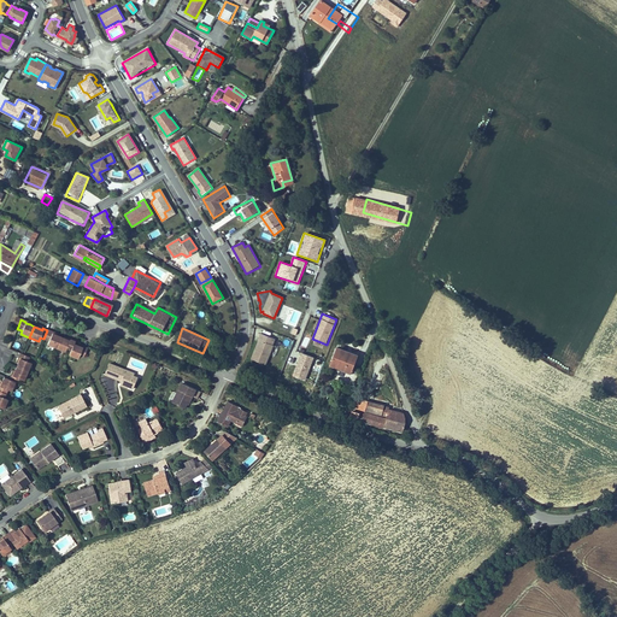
[(52,333),(47,330),(43,339),(48,341),(47,345),(56,348),(60,338),(56,335),(52,334),(52,333)]
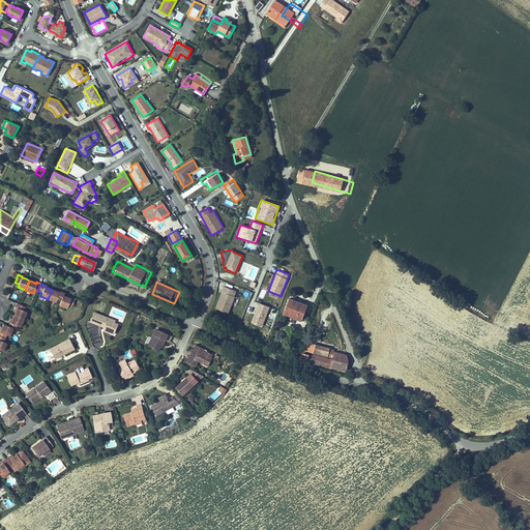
[(221,297),(222,297),(221,298),(219,298),(219,300),(216,307),(226,312),(228,303),(231,304),(231,302),(232,301),(234,295),(233,295),(235,290),(224,286),(222,291),(223,291),(221,297)]
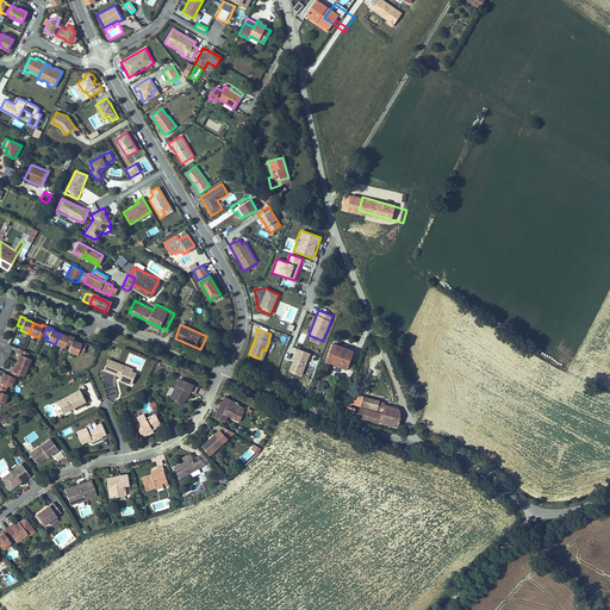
[(73,340),(74,337),(69,335),(68,337),(64,335),(60,334),(55,344),(64,348),(66,344),(70,347),(73,340)]
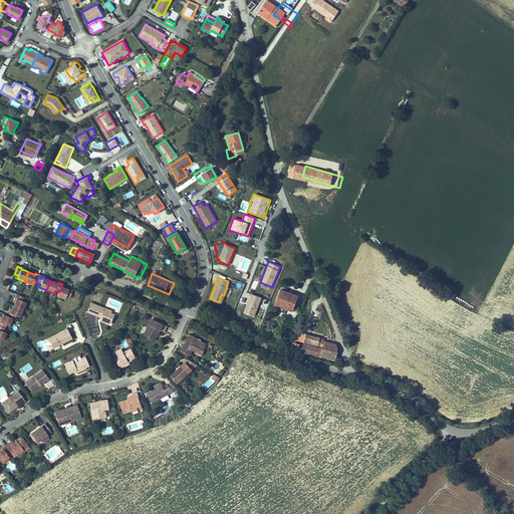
[(66,296),(69,297),(72,290),(69,288),(68,289),(61,286),(59,292),(57,296),(65,299),(66,296)]
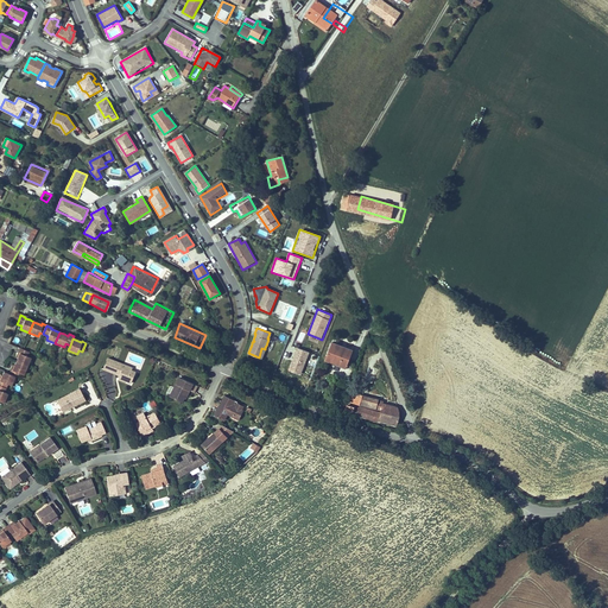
[(348,366),(354,350),(331,342),(325,360),(331,362),(333,359),(348,366)]
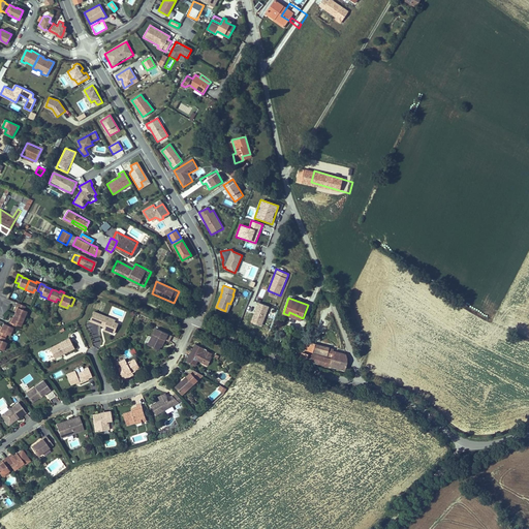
[(25,306),(18,303),(16,307),(17,307),(16,311),(13,315),(23,318),(26,311),(24,310),(25,306)]
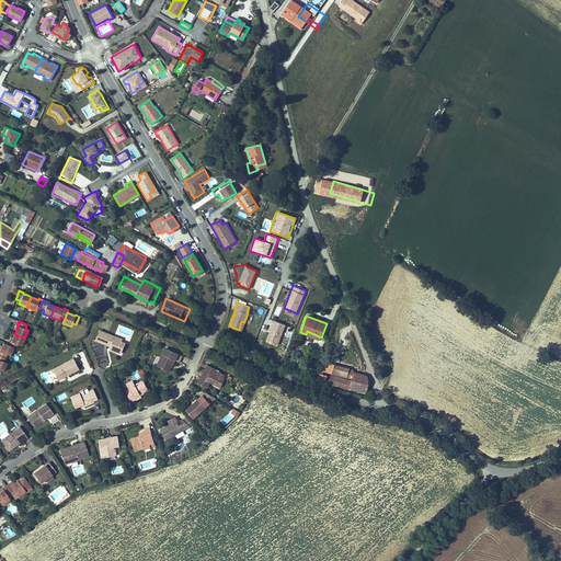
[(274,321),(265,342),(277,347),(286,325),(274,321)]
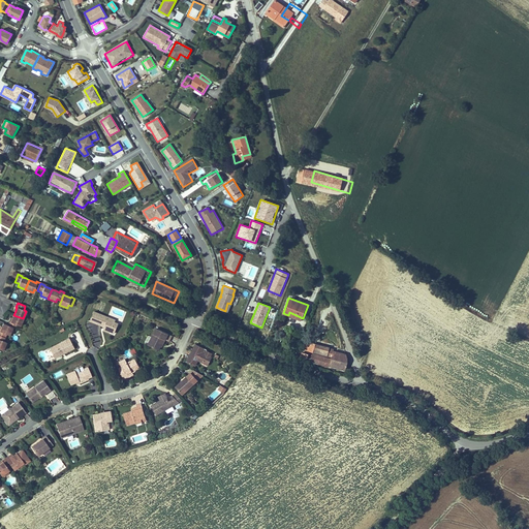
[(109,317),(94,312),(91,320),(105,327),(103,330),(110,332),(110,331),(115,333),(119,323),(115,322),(107,319),(109,317)]
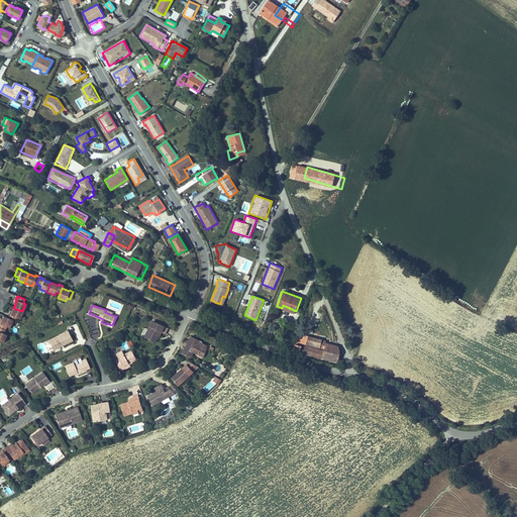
[(277,306),(276,307),(294,314),(296,311),(283,305),(282,308),(277,306)]
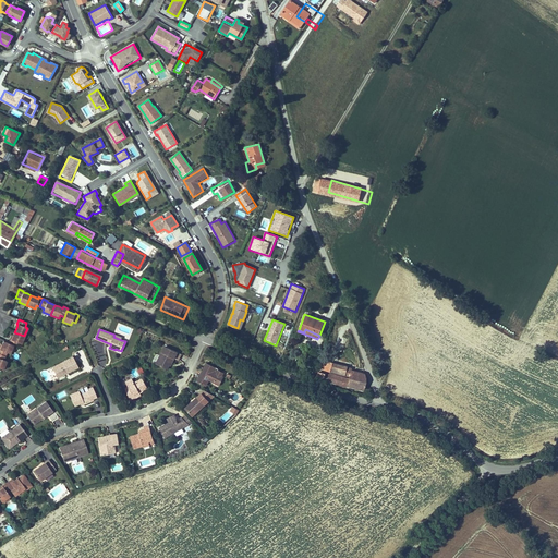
[(10,339),(9,343),(13,346),(16,347),(19,342),(21,343),(24,336),(14,332),(13,336),(11,340),(10,339)]
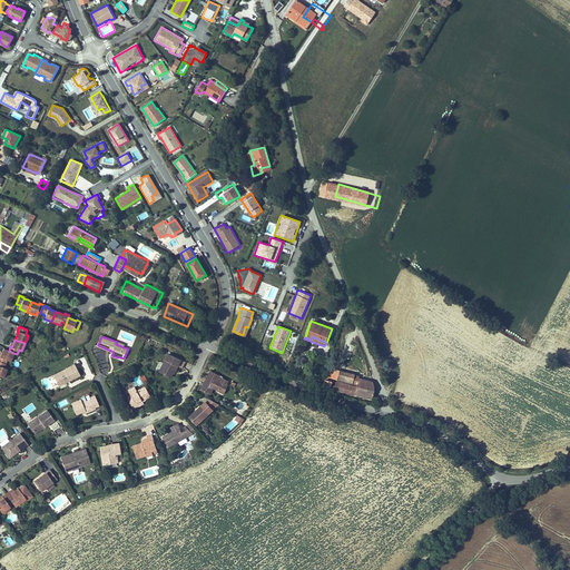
[(9,351),(3,349),(2,353),(0,356),(0,361),(6,364),(8,360),(10,361),(13,353),(9,351)]
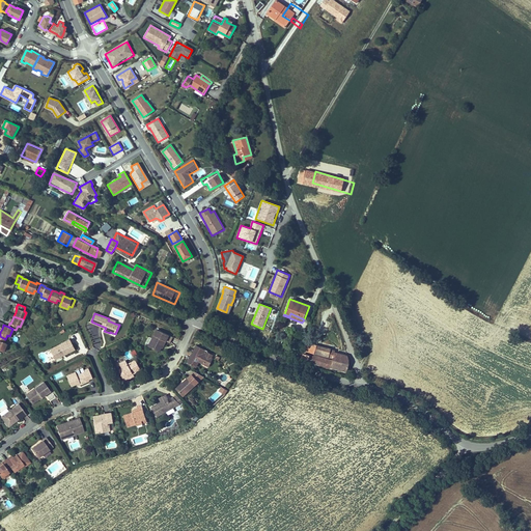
[(163,345),(168,335),(157,329),(148,345),(158,352),(161,345),(163,345)]
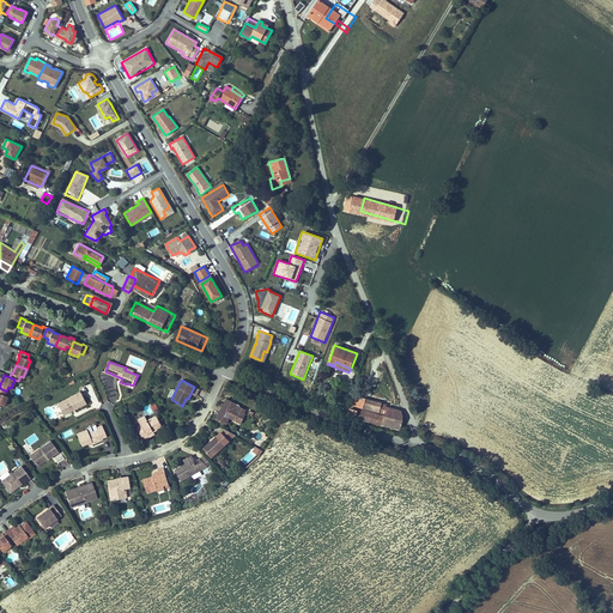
[(85,404),(79,392),(56,404),(62,416),(85,404)]
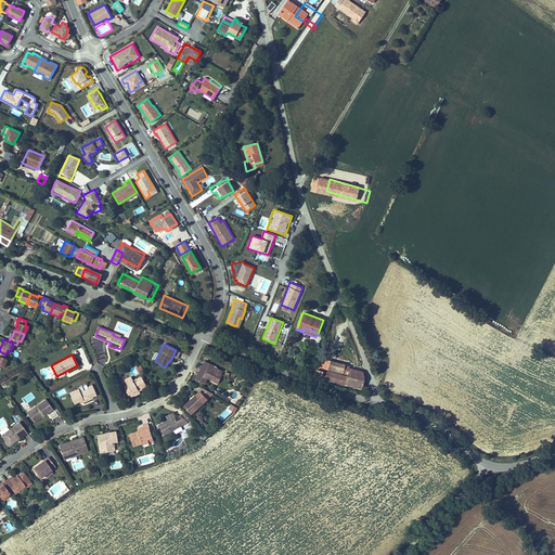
[(345,372),(346,368),(348,365),(331,358),(327,364),(333,366),(345,372)]
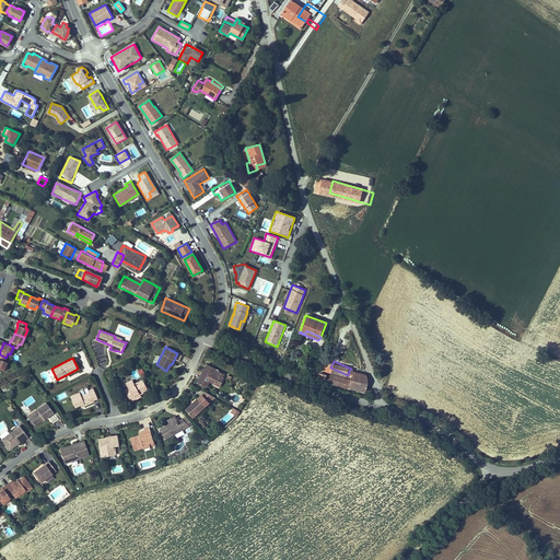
[(207,363),(198,383),(207,387),(209,381),(213,383),(218,382),(221,383),(224,378),(222,377),(224,374),(217,370),(217,369),(207,363)]
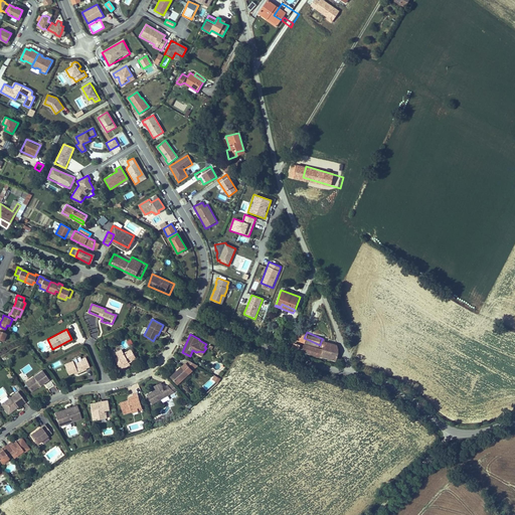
[(337,360),(340,353),(339,348),(321,341),(320,345),(309,340),(307,347),(337,360)]
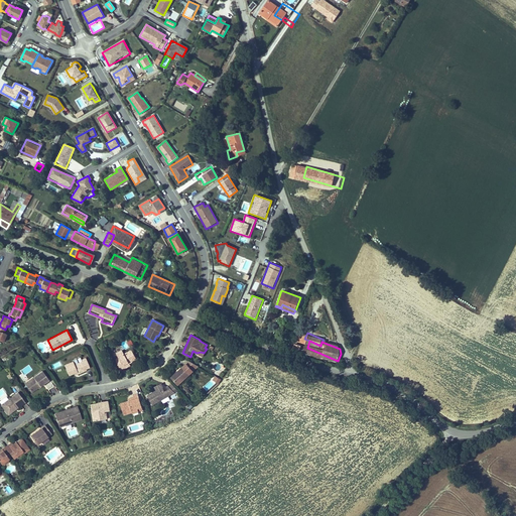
[(117,362),(121,370),(125,368),(123,364),(129,361),(130,363),(137,359),(132,350),(125,354),(123,350),(117,353),(119,357),(120,360),(117,362)]
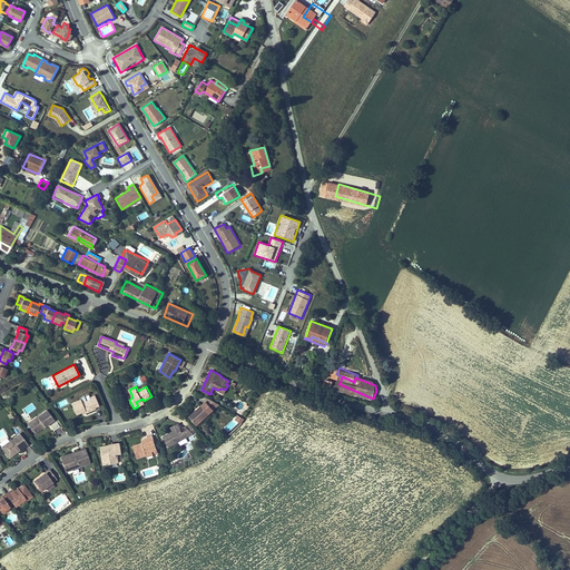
[(98,405),(95,395),(90,397),(90,400),(81,403),(80,400),(70,403),(76,414),(81,412),(85,411),(85,413),(95,409),(95,408),(98,405)]
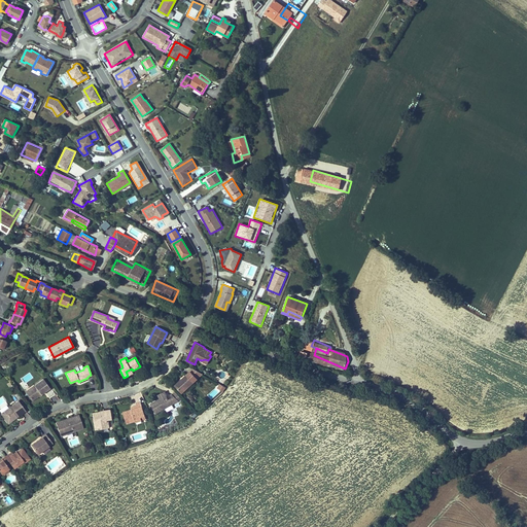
[(195,380),(188,373),(175,386),(181,392),(195,380)]
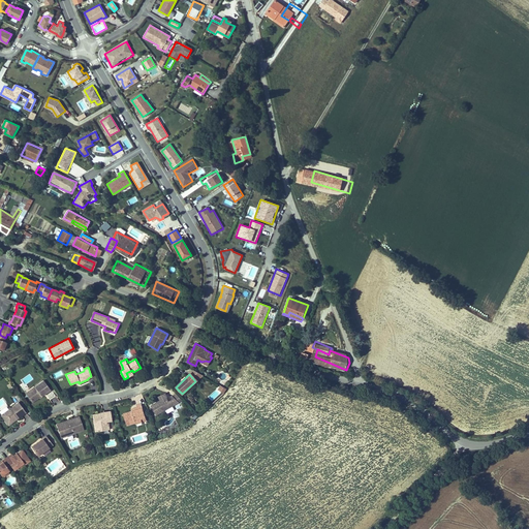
[(50,389),(43,379),(34,386),(36,389),(31,392),(32,395),(29,397),(32,402),(50,389)]
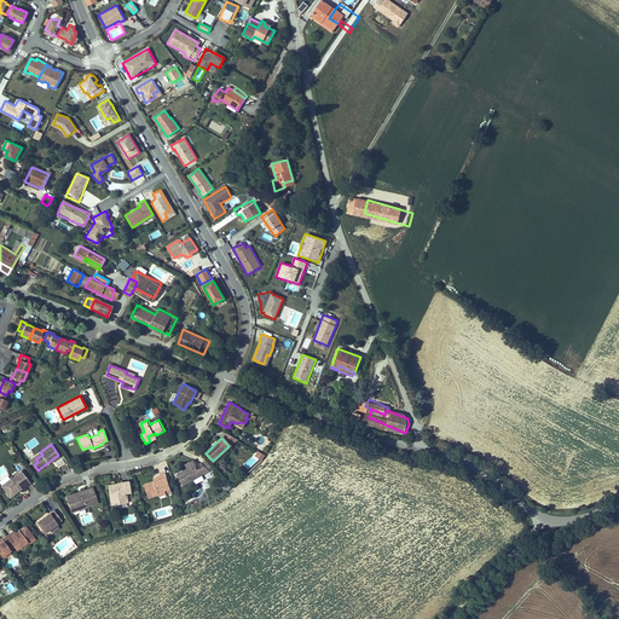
[(42,455),(40,452),(30,460),(34,464),(38,462),(36,458),(42,455)]
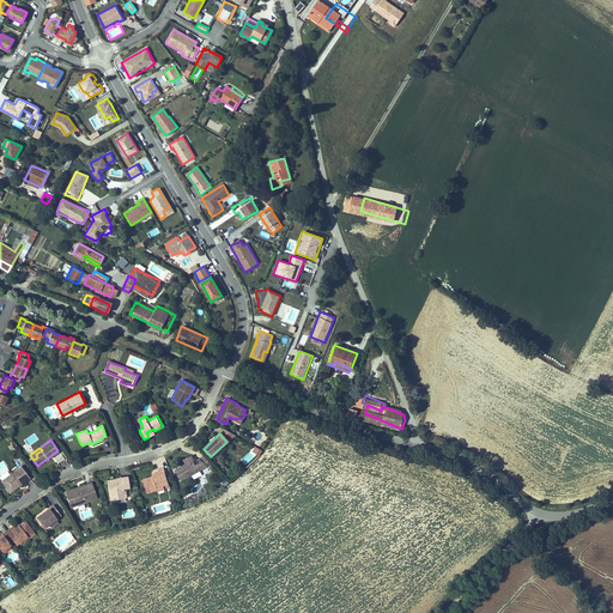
[(181,480),(211,463),(204,456),(198,460),(200,462),(196,465),(193,460),(189,460),(187,463),(175,471),(181,480)]
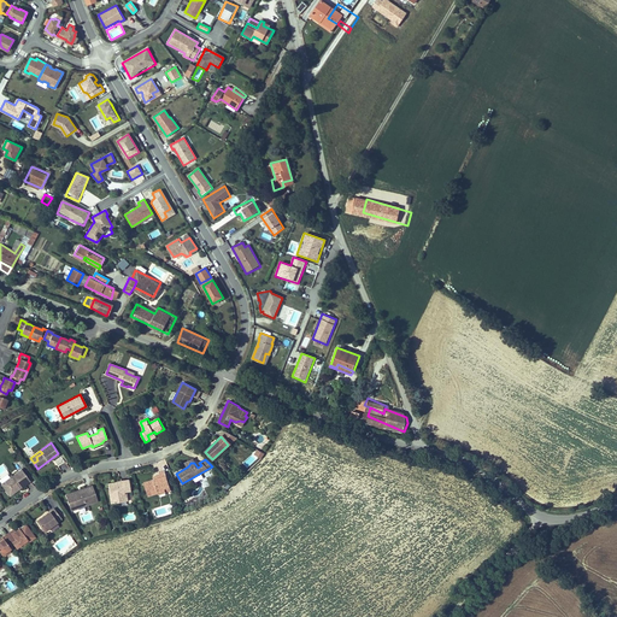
[(19,470),(0,483),(0,485),(5,492),(10,493),(17,488),(18,489),(29,481),(19,470)]
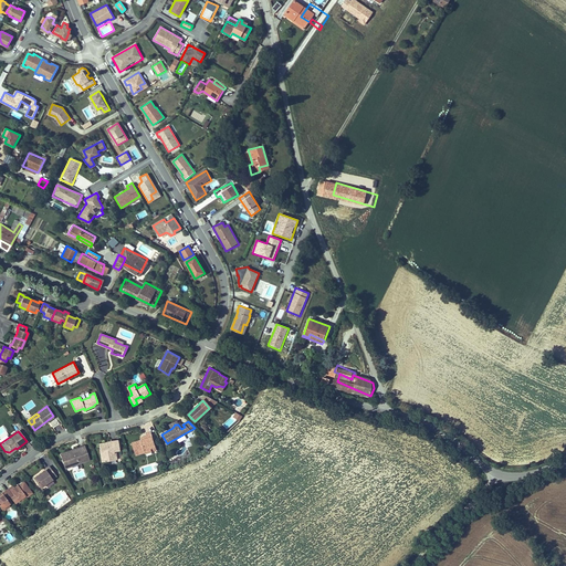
[(155,447),(152,432),(145,435),(146,439),(132,442),(136,454),(144,452),(145,453),(152,451),(150,448),(155,447)]
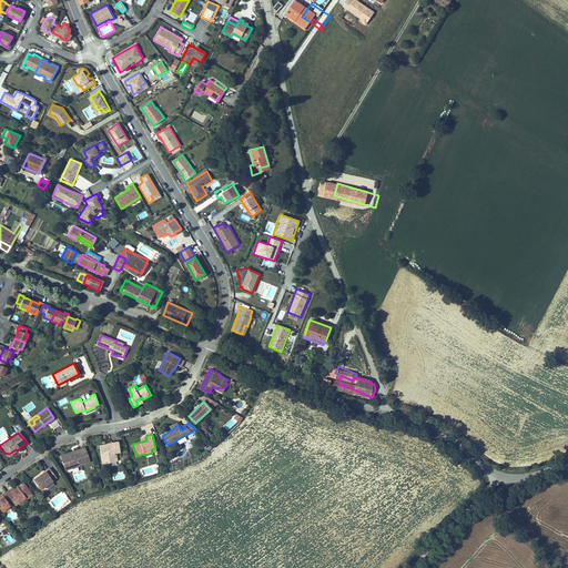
[(120,450),(118,440),(107,443),(107,444),(99,445),(103,463),(104,463),(111,462),(111,459),(117,458),(115,453),(114,454),(114,452),(120,450)]
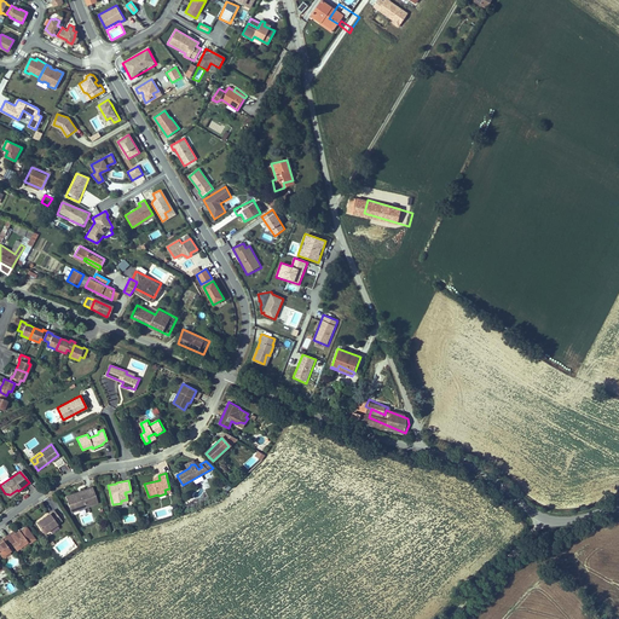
[(97,502),(91,486),(69,495),(75,509),(97,502)]
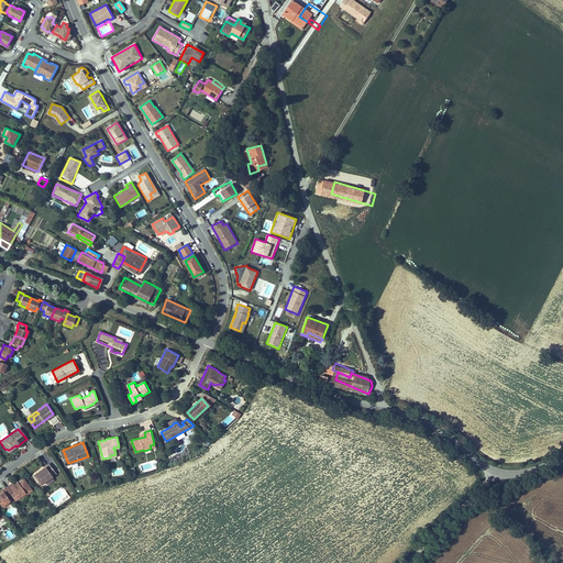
[(68,463),(63,450),(59,451),(65,465),(68,463)]
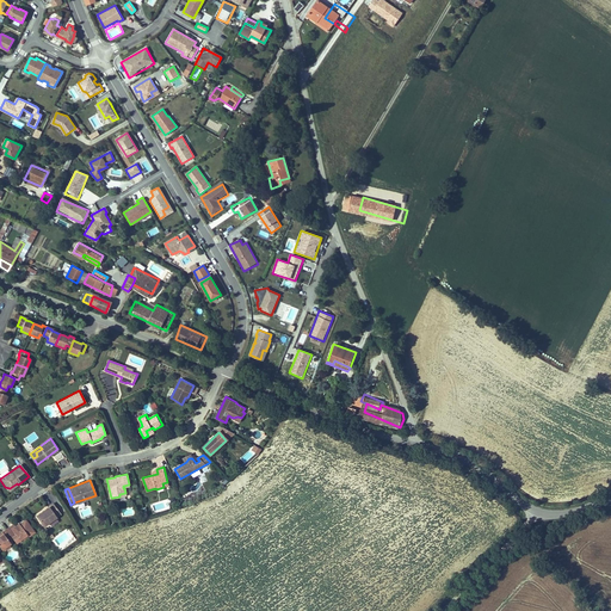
[(53,503),(36,516),(43,525),(60,513),(53,503)]
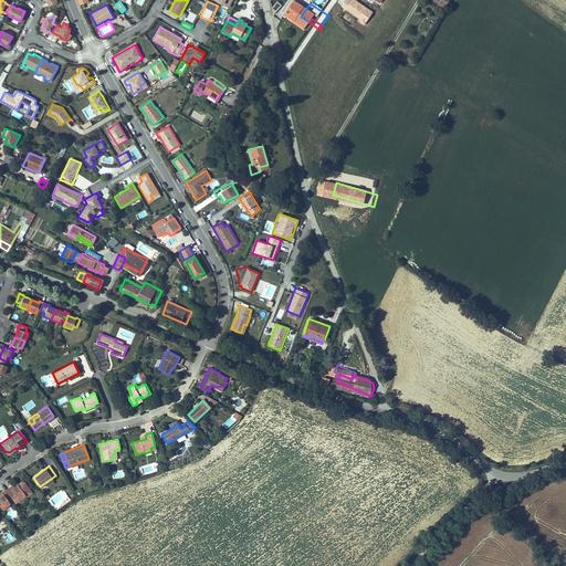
[(12,499),(14,503),(22,498),(27,493),(19,483),(14,486),(11,490),(10,488),(6,491),(12,499)]
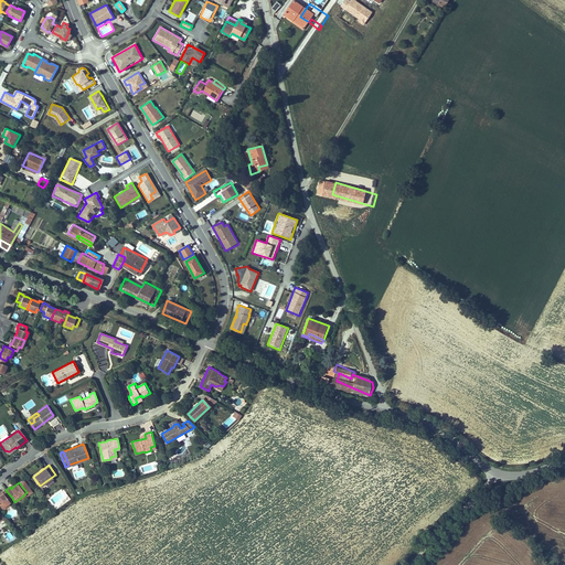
[(12,498),(6,490),(2,492),(3,493),(0,496),(0,505),(2,508),(3,508),(9,503),(10,502),(8,500),(12,498)]
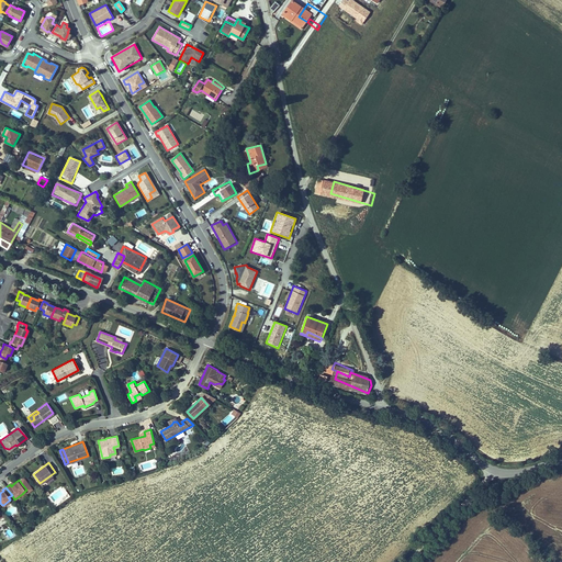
All buildings are outlined.
